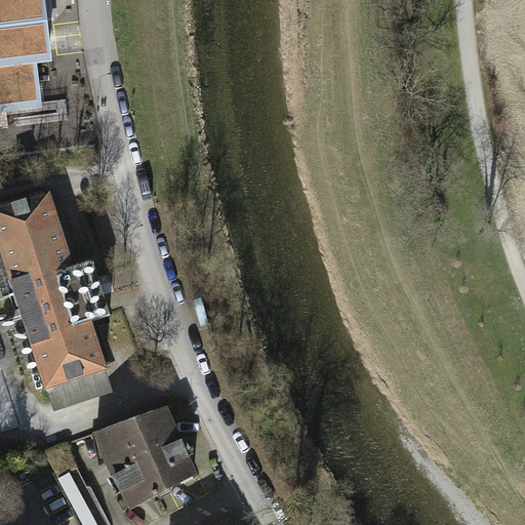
[(45,0),(0,0),(0,113),(43,109),(37,63),(53,62),(45,0)]
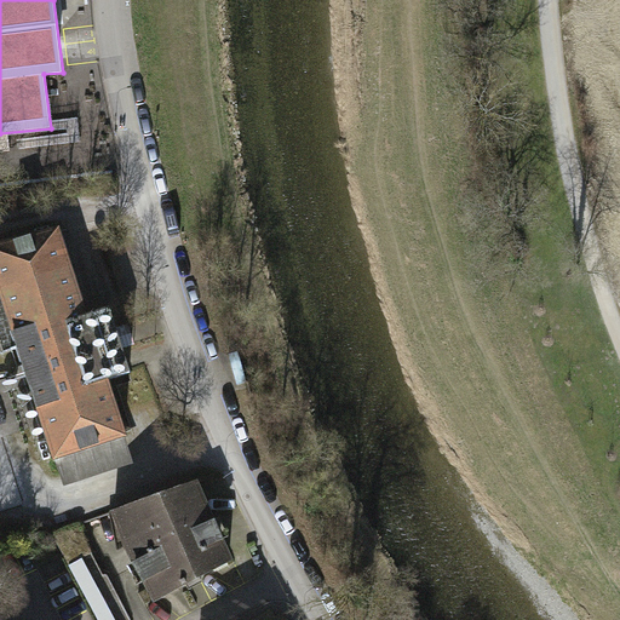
[(130,373),(122,348),(116,329),(108,306),(84,315),(56,229),(0,246),(0,296),(55,459),(125,436),(107,380),(130,373)]
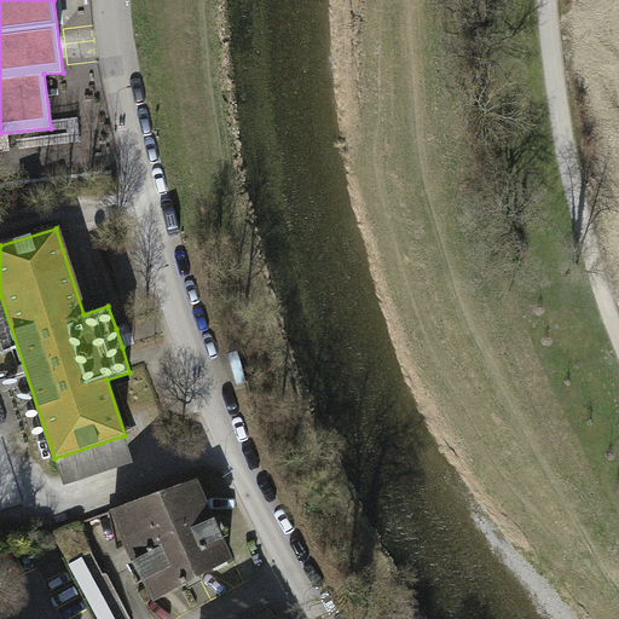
[(128,325),(116,329),(122,347),(134,343),(128,325)]
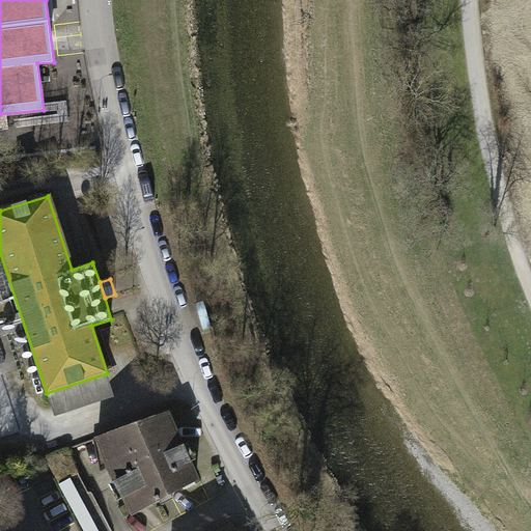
[(115,397),(107,373),(47,393),(55,418),(115,397)]
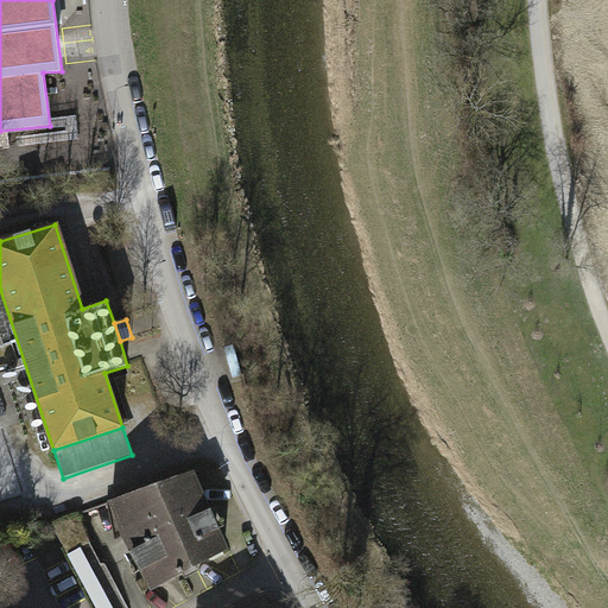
[(190,474),(116,499),(130,529),(124,536),(153,589),(225,551),(190,474)]
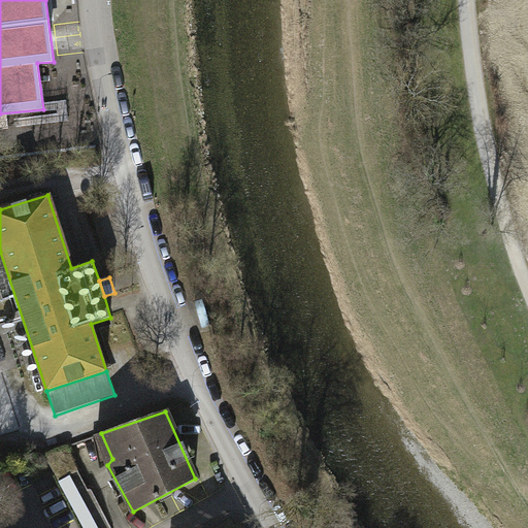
[(68,448),(44,456),(58,482),(77,470),(68,448)]
